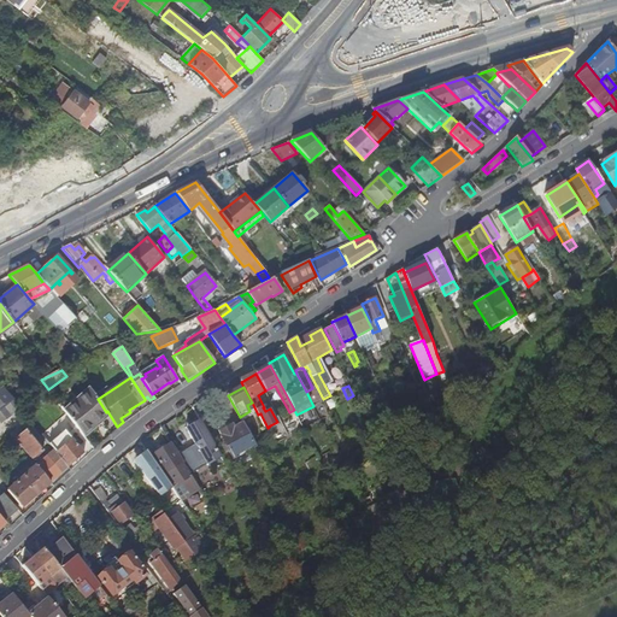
[(0,423),(19,407),(4,388),(0,391),(0,423)]
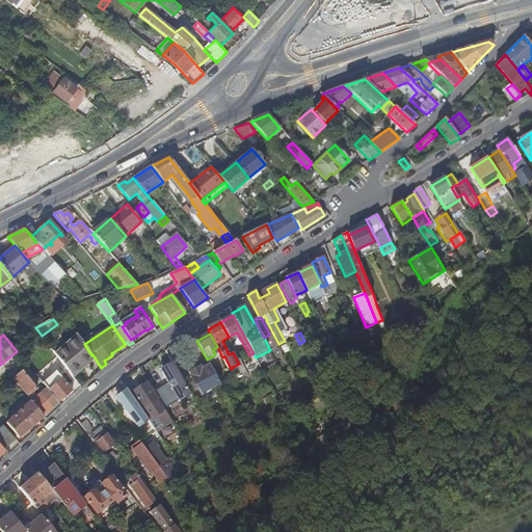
[(264,338),(269,348),(275,345),(269,335),(264,338)]
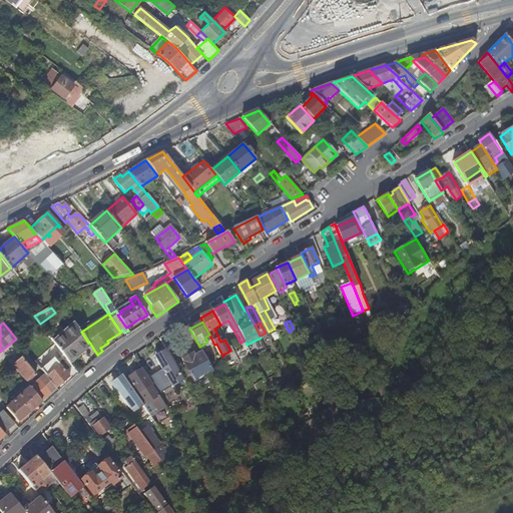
[(55,343),(70,364),(90,346),(88,343),(81,332),(76,325),(55,343)]
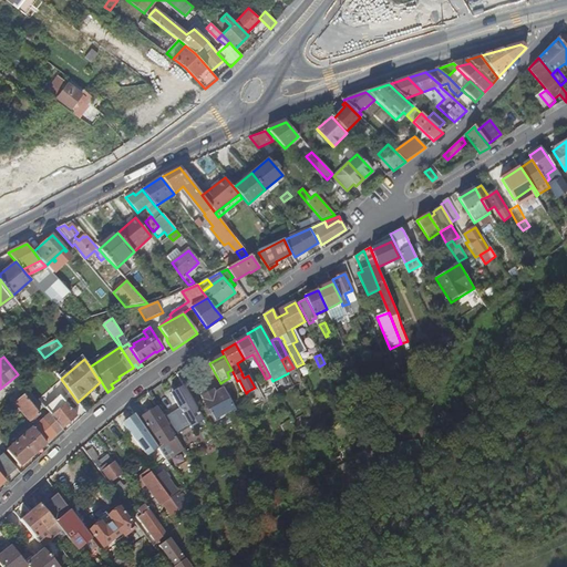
[(122,381),(120,379),(111,384),(113,388),(122,381)]
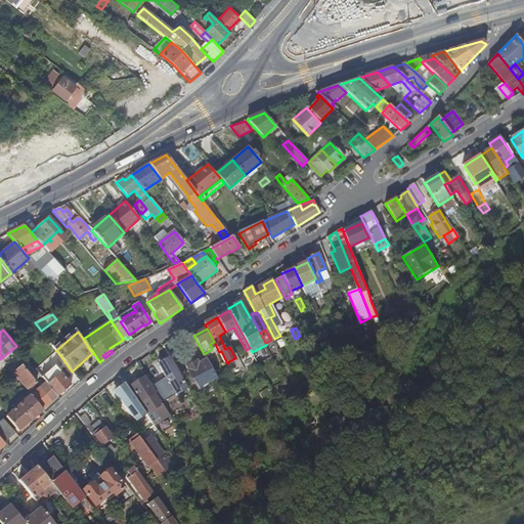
[(177,395),(187,388),(177,370),(176,372),(165,355),(157,359),(167,377),(166,378),(177,395)]
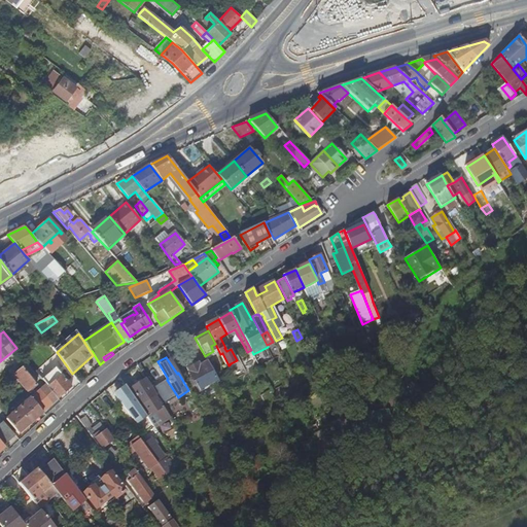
[(199,392),(218,381),(208,362),(200,366),(198,363),(187,370),(199,392)]
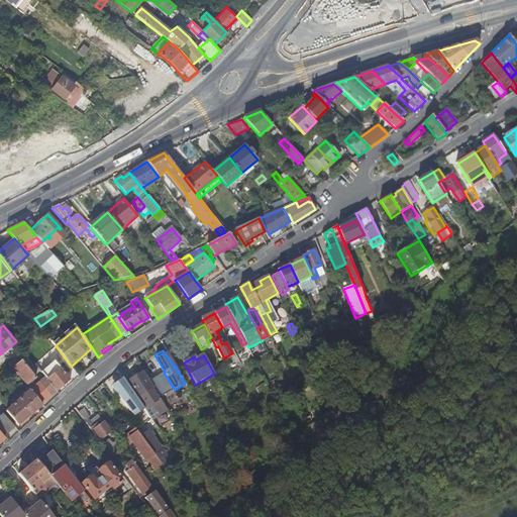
[(37,378),(22,360),(15,367),(29,385),(37,378)]
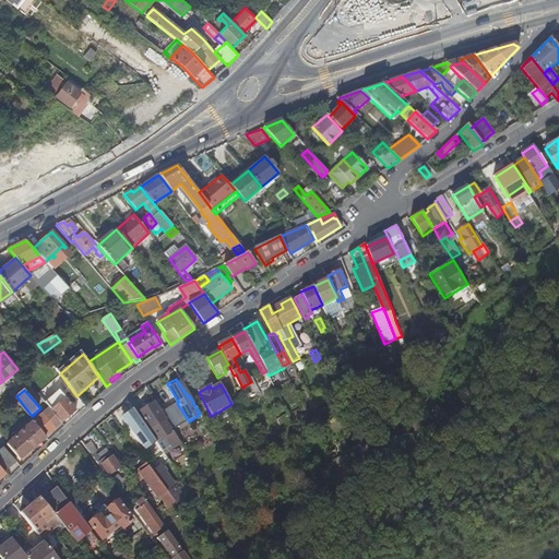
[(51,411),(62,424),(74,413),(76,411),(70,403),(66,397),(51,411)]
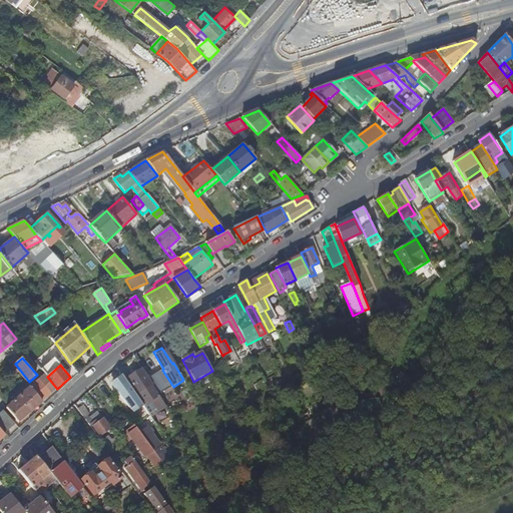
[(152,416),(166,407),(141,369),(127,379),(152,416)]
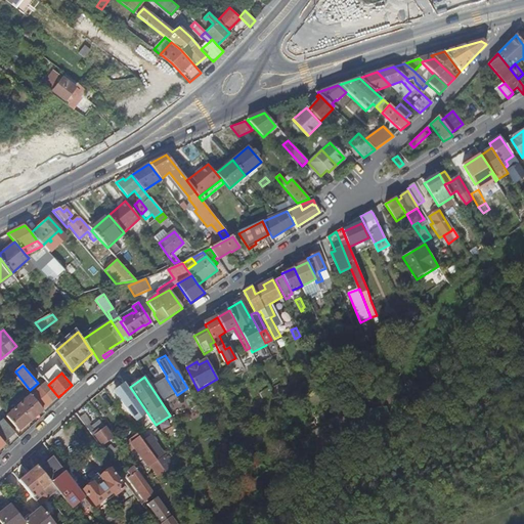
[(46,415),(60,400),(58,397),(48,385),(46,383),(7,417),(19,431),(43,410),(46,415)]
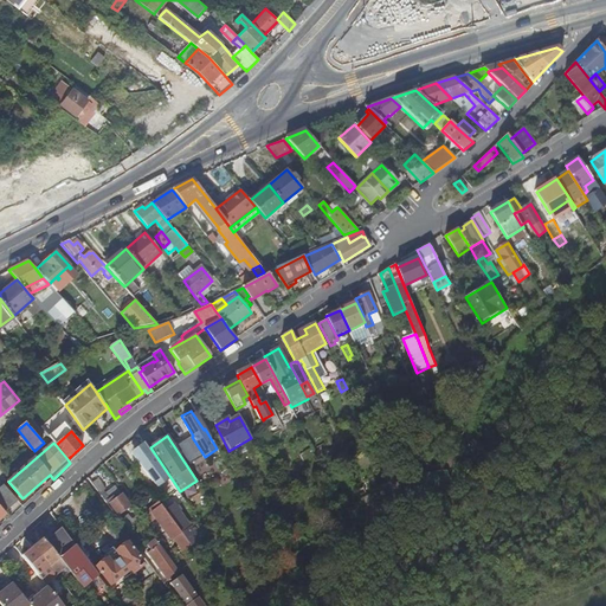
[(169,497),(178,491),(144,445),(134,453),(165,497),(168,495),(169,497)]
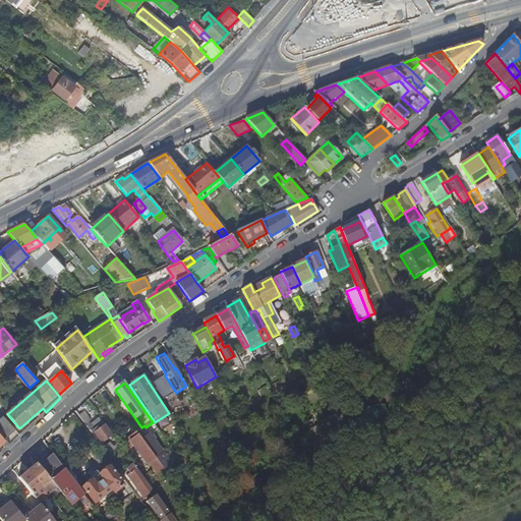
[(117,405),(108,393),(102,398),(111,410),(117,405)]
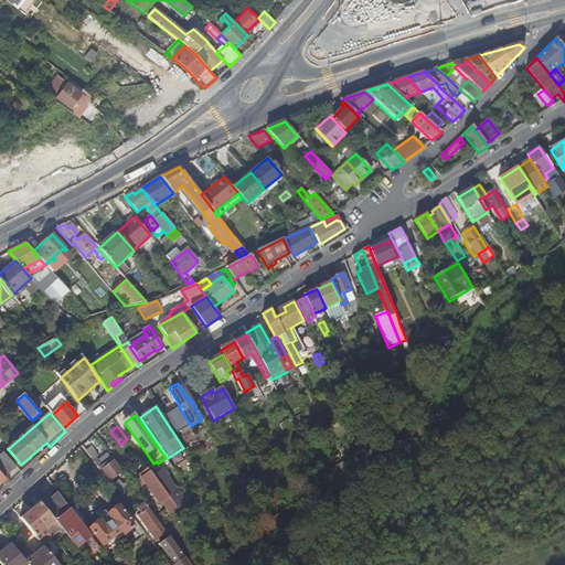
[(215,447),(208,451),(221,473),(228,468),(215,447)]
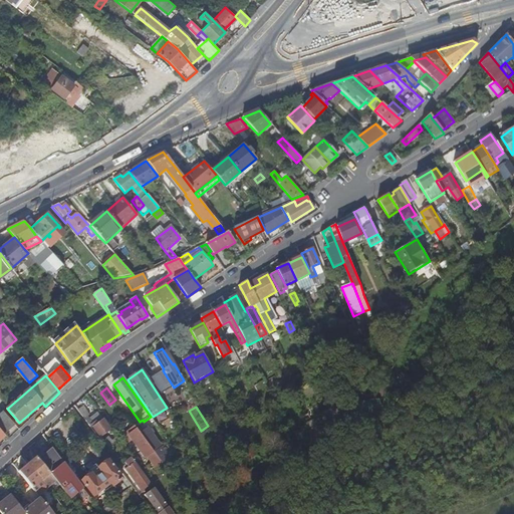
[(0,430),(5,436),(16,425),(4,412),(0,415),(0,430)]
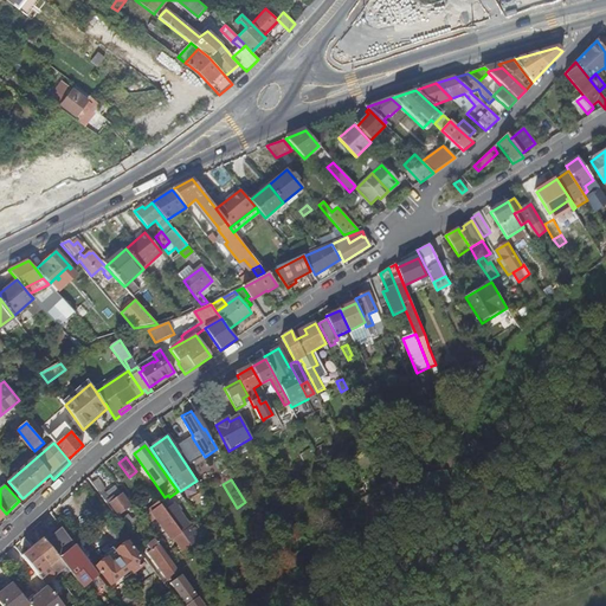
[(104,492),(102,494),(109,503),(110,503),(118,515),(130,505),(116,487),(107,494),(104,492)]
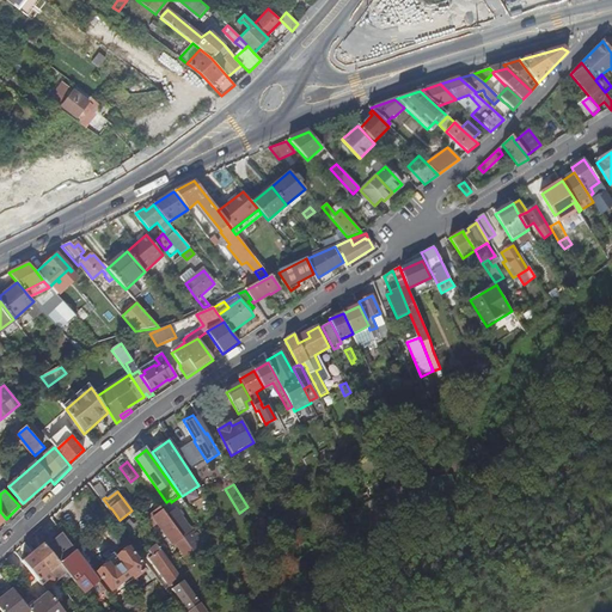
[(189,545),(195,554),(203,548),(182,516),(178,512),(176,509),(170,513),(164,505),(161,507),(161,508),(164,510),(189,545)]
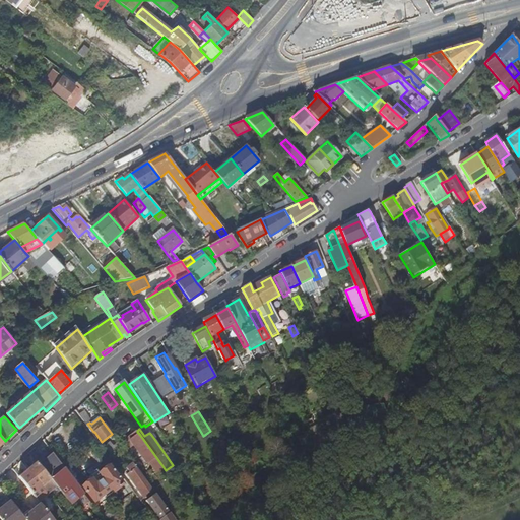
[(130,445),(133,443),(130,440),(139,434),(137,432),(126,439),(130,445)]
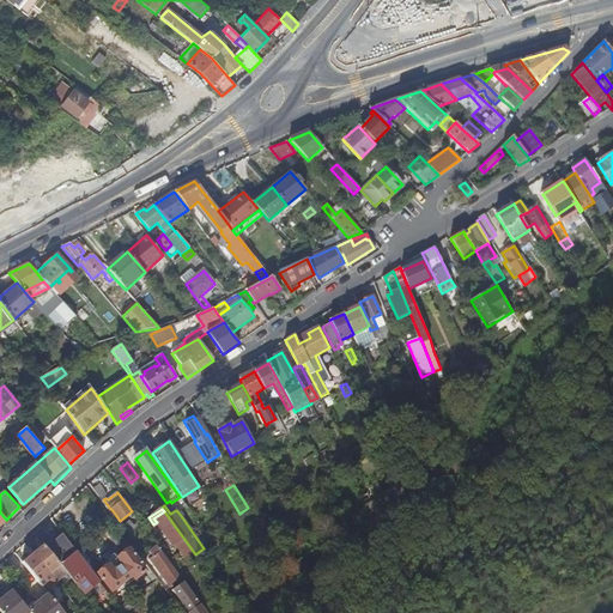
[(182,551),(189,546),(164,511),(153,519),(157,522),(174,546),(176,545),(182,551)]
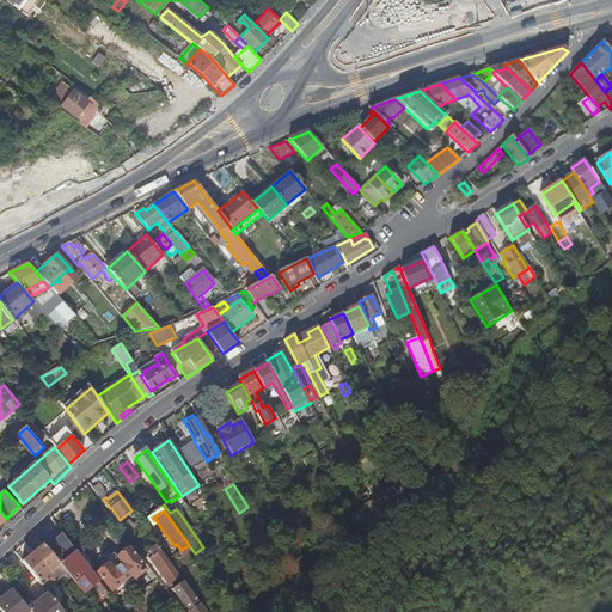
[(132,520),(123,526),(132,536),(139,531),(132,520)]
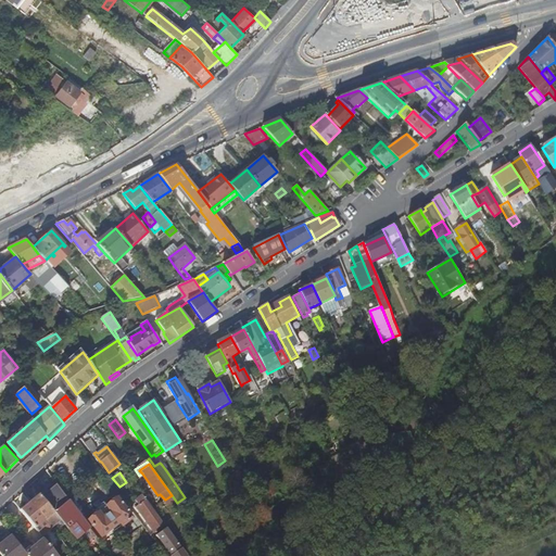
[(228,485),(240,505),(248,501),(235,480),(228,485)]
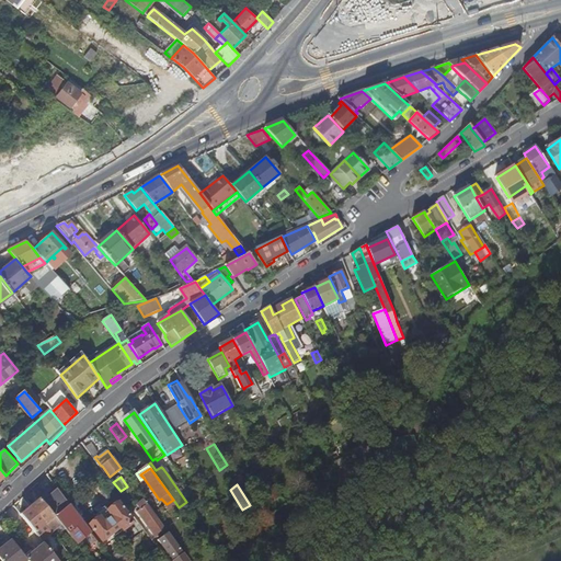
[(77,541),(90,531),(71,507),(70,507),(57,489),(42,500),(63,525),(77,541)]
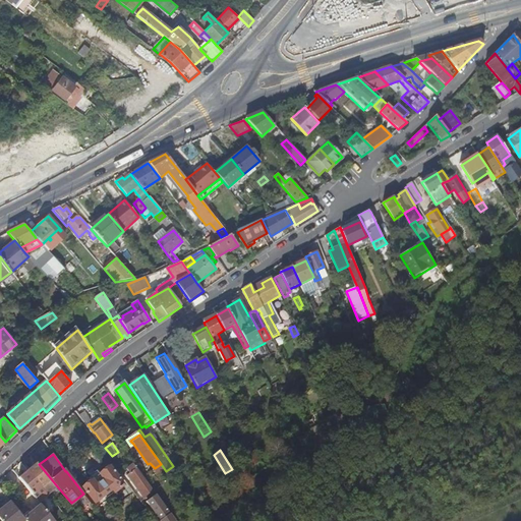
[(39,464),(37,463),(27,470),(43,487),(49,495),(58,487),(39,464)]
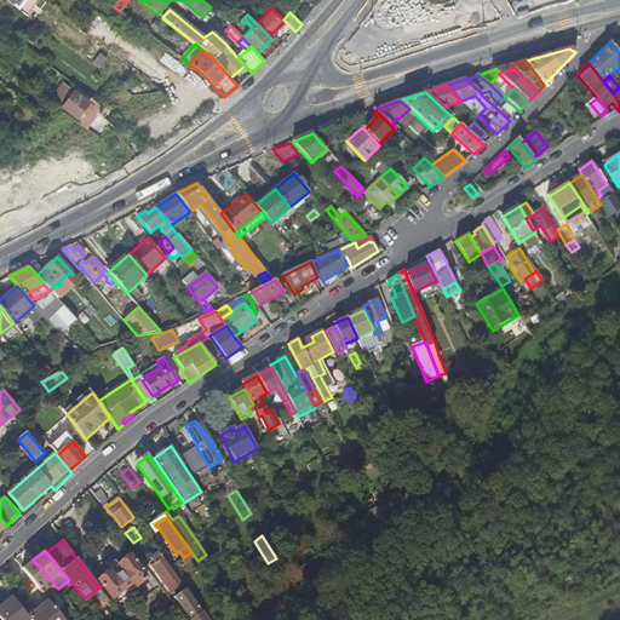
[(116,578),(112,572),(101,580),(114,598),(135,583),(137,586),(148,578),(131,556),(120,564),(121,564),(125,570),(116,578)]
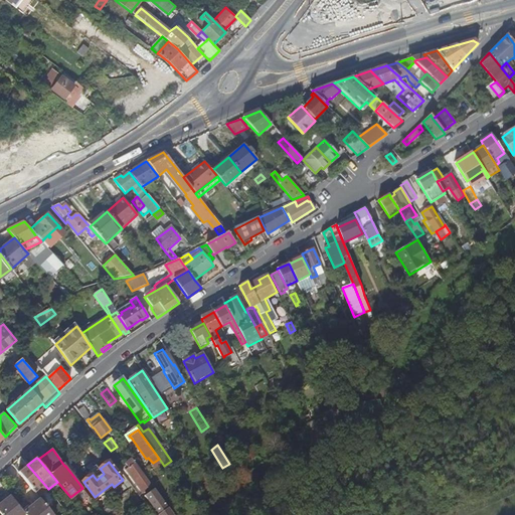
[(136,464),(129,469),(134,475),(131,476),(136,482),(138,480),(143,488),(149,483),(136,464)]
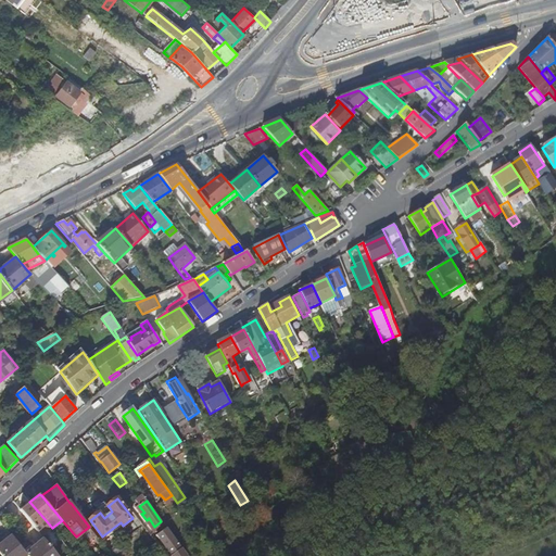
[(46,520),(29,502),(21,509),(37,528),(46,520)]
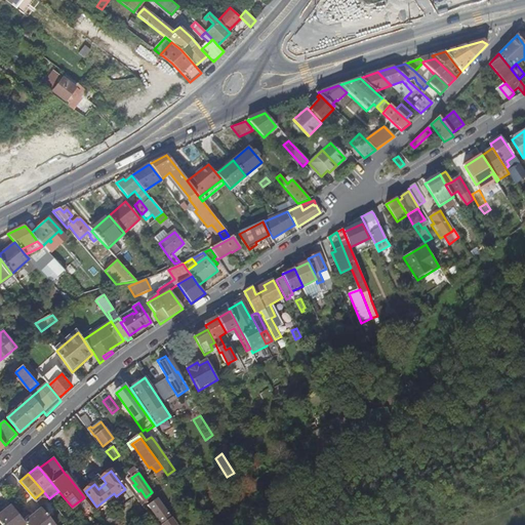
[(103,478),(94,484),(98,489),(106,483),(103,478)]
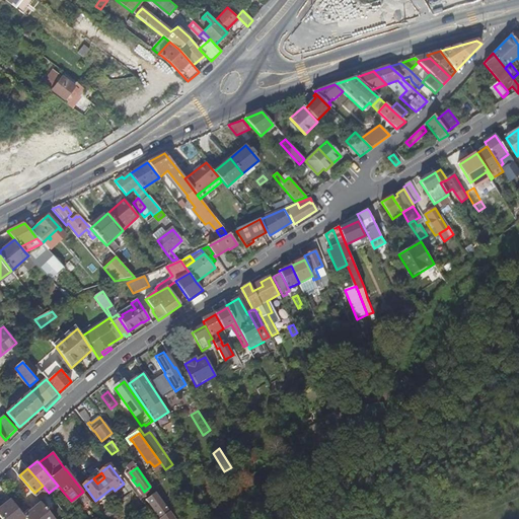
[(156,495),(149,499),(153,504),(151,506),(156,512),(158,510),(163,518),(170,513),(156,495)]
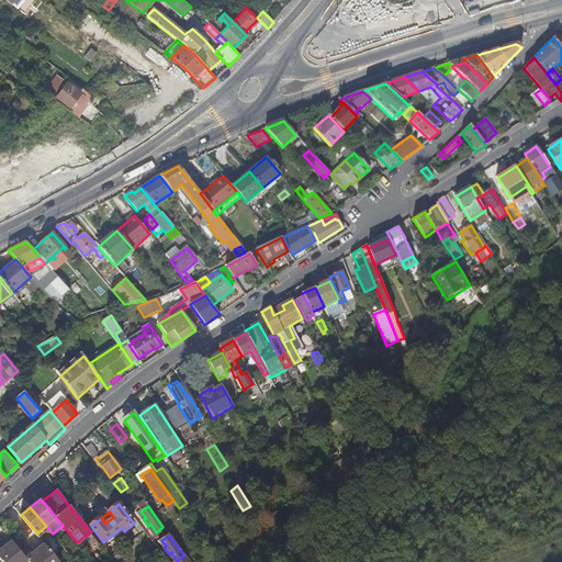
[(13,542),(0,553),(0,560),(1,561),(24,561),(27,560),(13,542)]
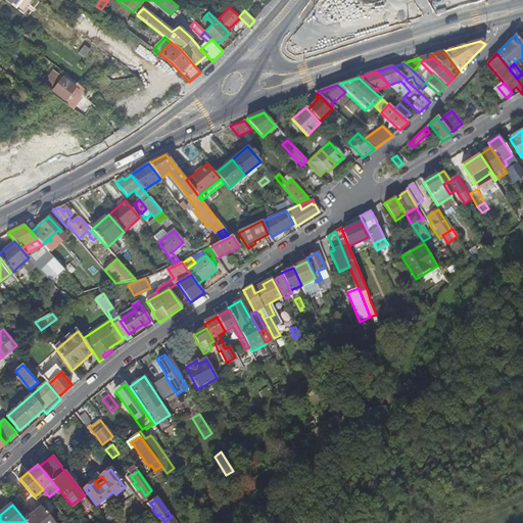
[(56,522),(44,508),(27,521),(28,522),(56,522)]
